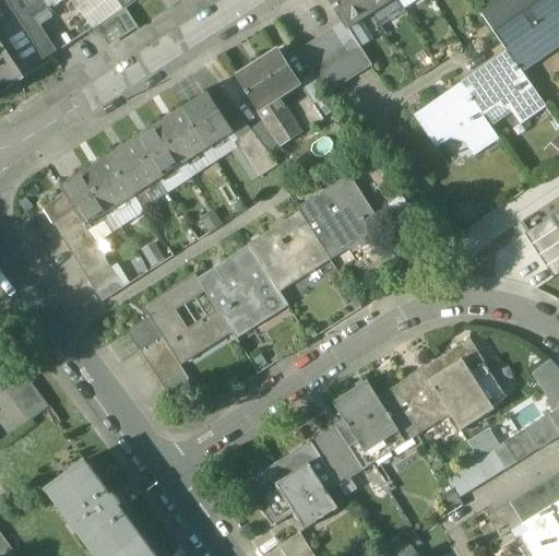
[(24,24),(8,0),(0,0),(0,86),(46,58),(24,24)]
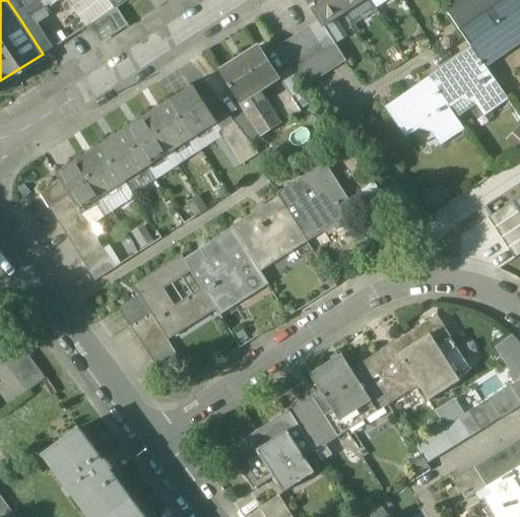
[(43,8),(37,0),(7,0),(22,22),(43,8)]
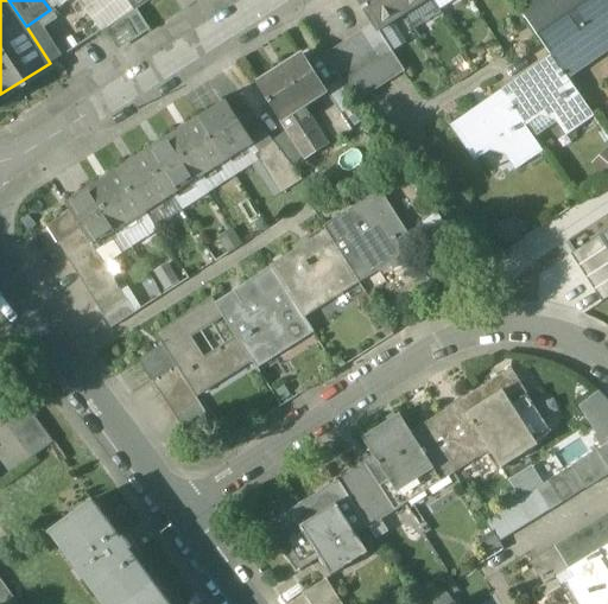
[(135,7),(131,0),(77,0),(102,30),(135,7)]
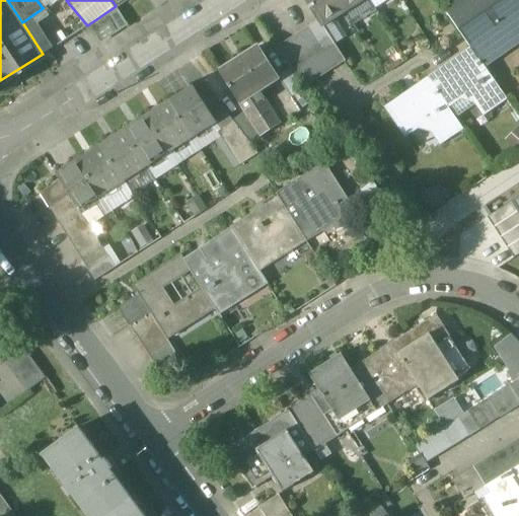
[(305,0),(318,18),(322,26),(336,17),(332,12),(342,6),(345,12),(346,11),(339,0),(305,0)]
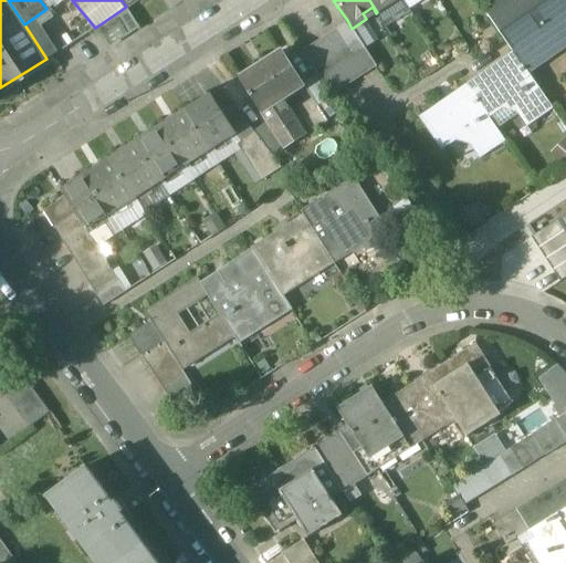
[(369,0),(377,12),(391,3),(389,0),(369,0)]
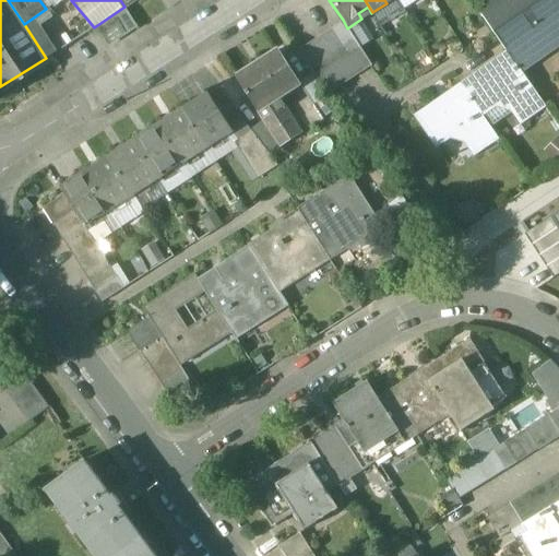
[(502,0),(483,13),(506,47),(558,9),(558,0),(502,0)]
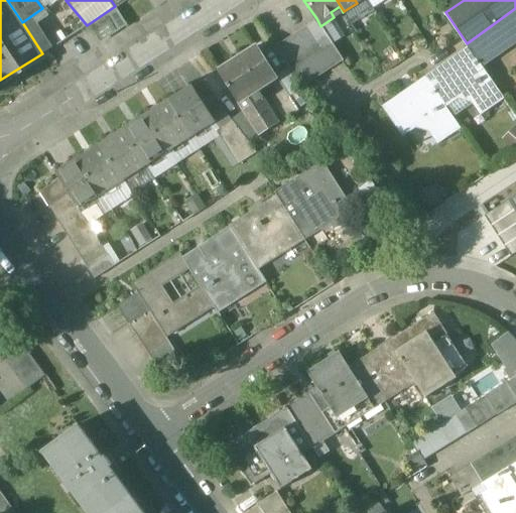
[(330,39),(324,29),(320,26),(316,18),(306,24),(319,45),(330,39)]
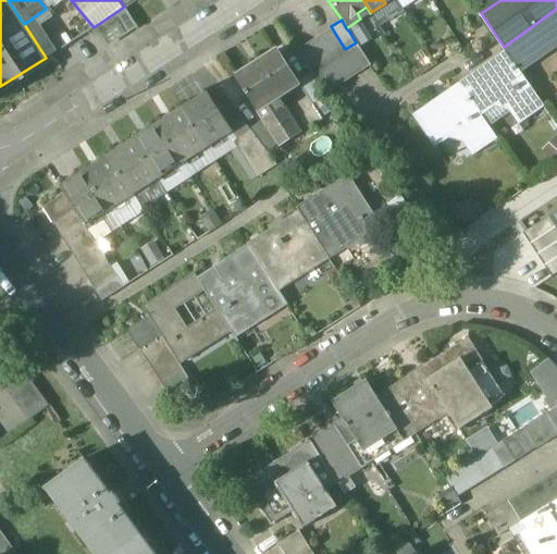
[(345,49),(331,26),(320,34),(335,56),(345,49)]
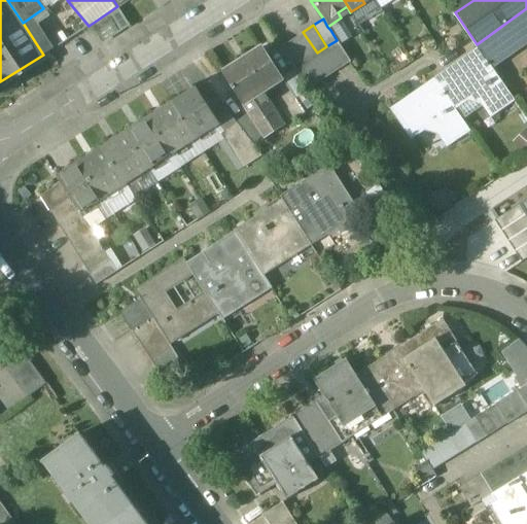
[(317,53),(303,32),(293,38),(307,59),(317,53)]
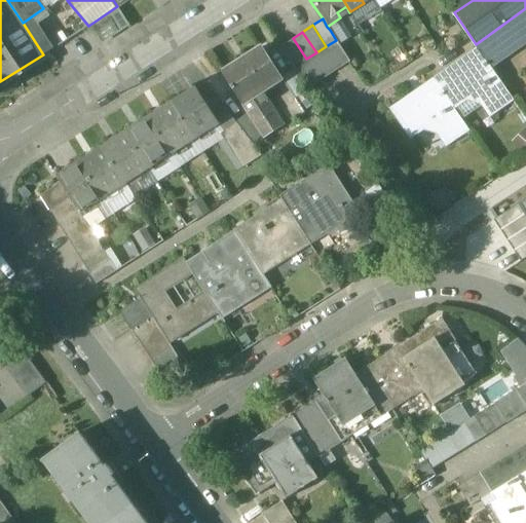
[(306,59),(293,38),(279,46),(295,67),(306,59)]
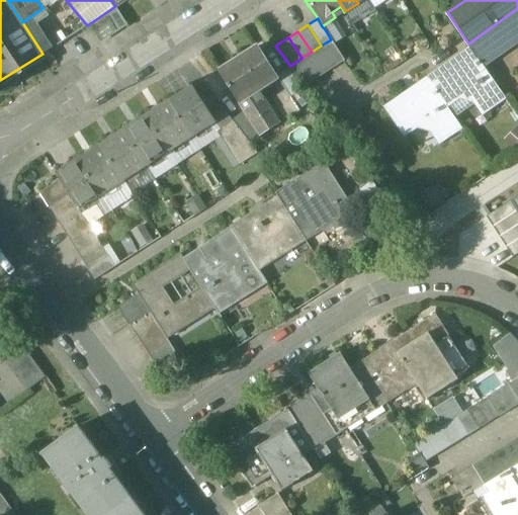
[(344,60),(331,39),(321,46),(334,66),(344,60)]
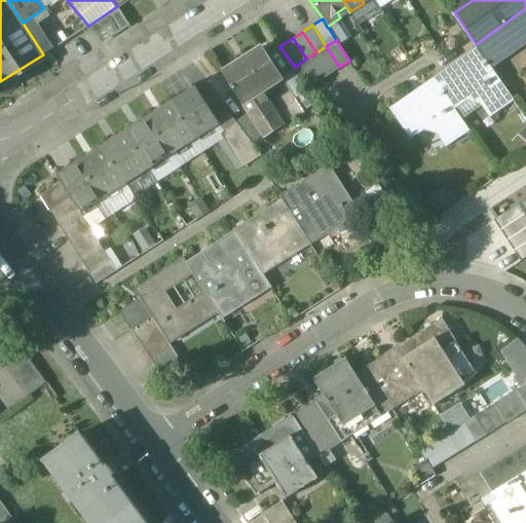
[(262,45),(222,70),(249,112),(262,133),(264,137),(285,123),(263,90),(269,86),(268,85),(283,77),(262,45)]
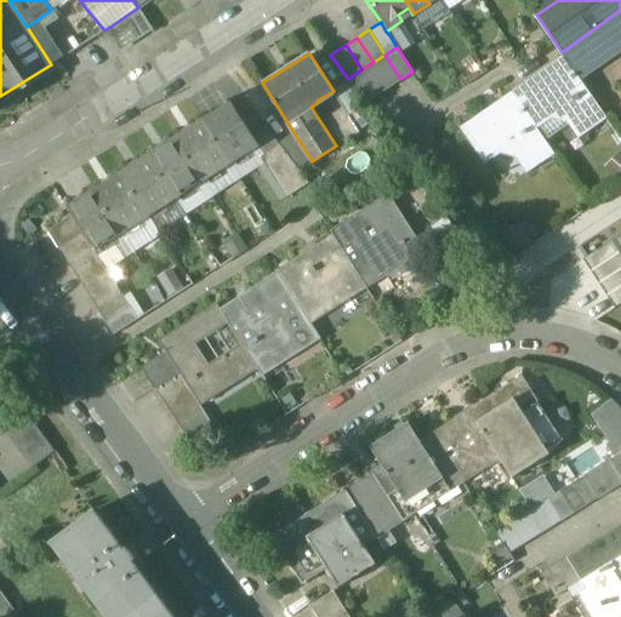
[(563,57),(514,91),(513,89),(512,90),(536,126),(552,114),(550,110),(562,103),(581,132),(577,135),(579,136),(607,116),(605,114),(563,53),(562,55),(563,57)]
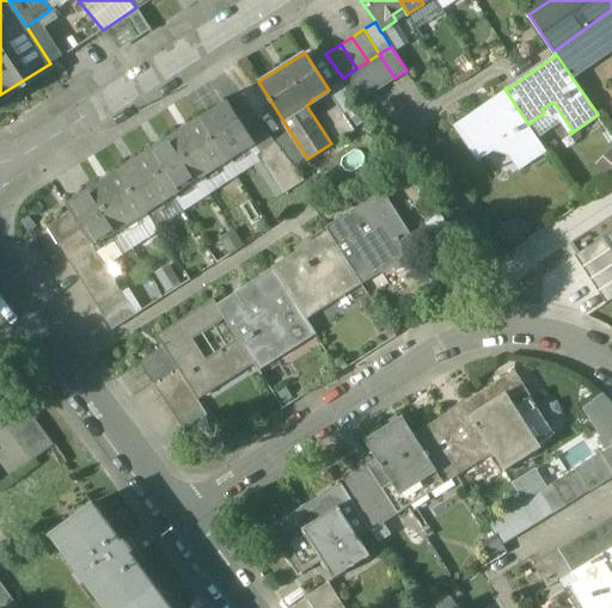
[(395,78),(379,54),(368,61),(384,85),(395,78)]
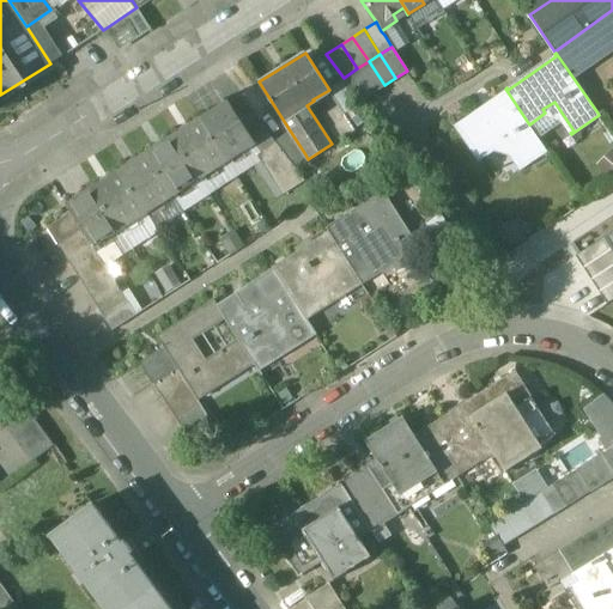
[(369,61),(357,68),(372,93),(384,85),(369,61)]
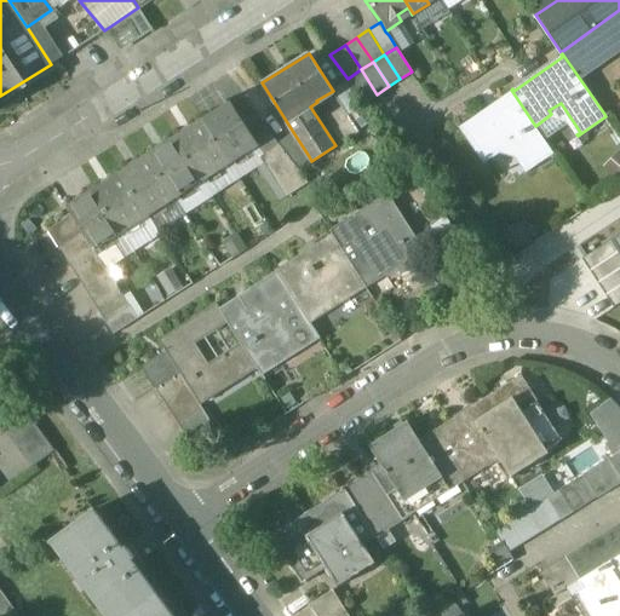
[(377,95),(361,69),(348,79),(365,102),(377,95)]
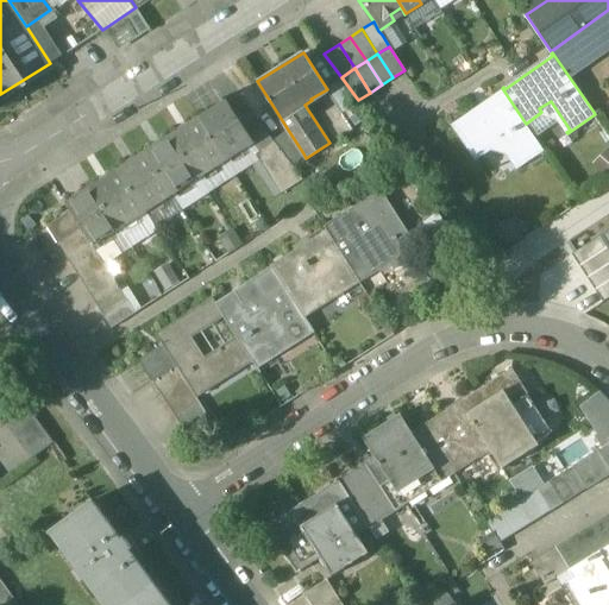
[(502,92),(454,125),(452,124),(451,125),(475,159),(491,149),(489,145),(500,137),(519,164),(515,166),(515,169),(544,150),(526,124),(502,88),(501,89),(502,92)]
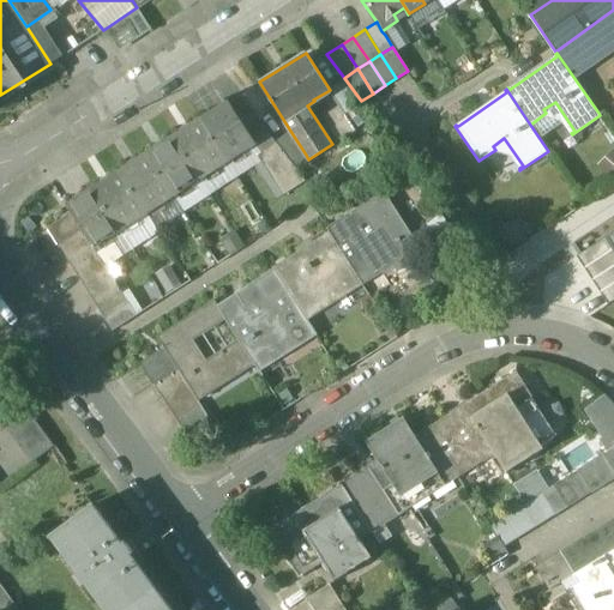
[(229,101),(202,119),(228,158),(256,142),(229,101)]
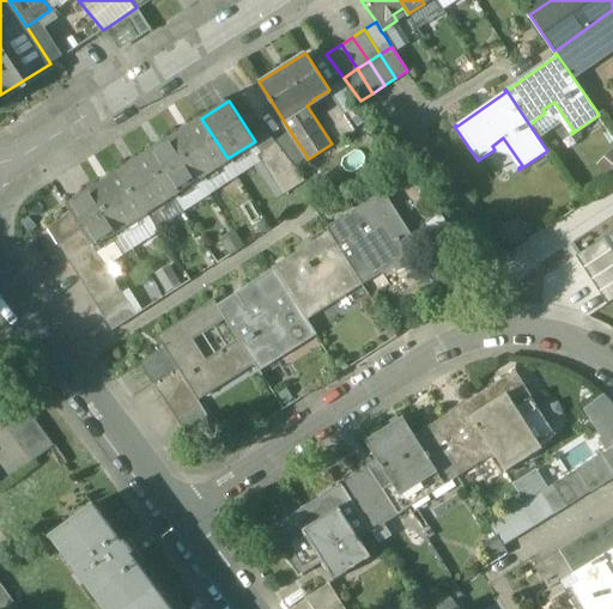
[(201,119),(175,135),(200,176),(228,158),(201,119)]
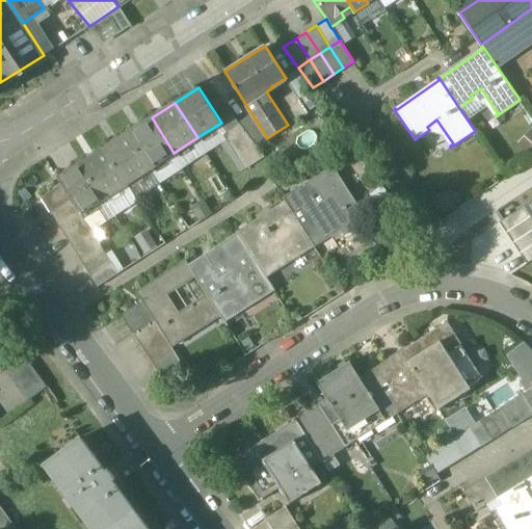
[(265,134),(251,113),(239,122),(254,141),(265,134)]
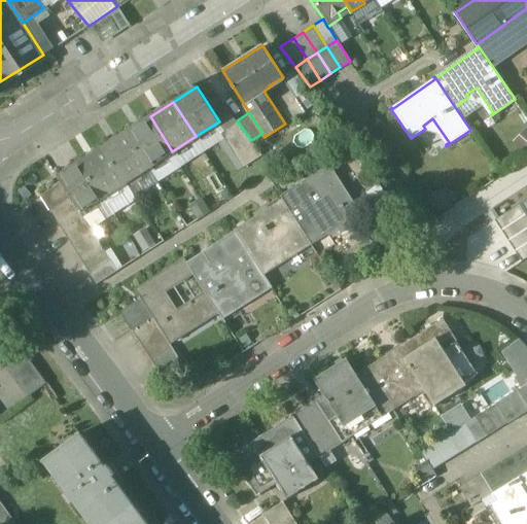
[(150,116),(128,132),(149,166),(172,151),(150,116)]
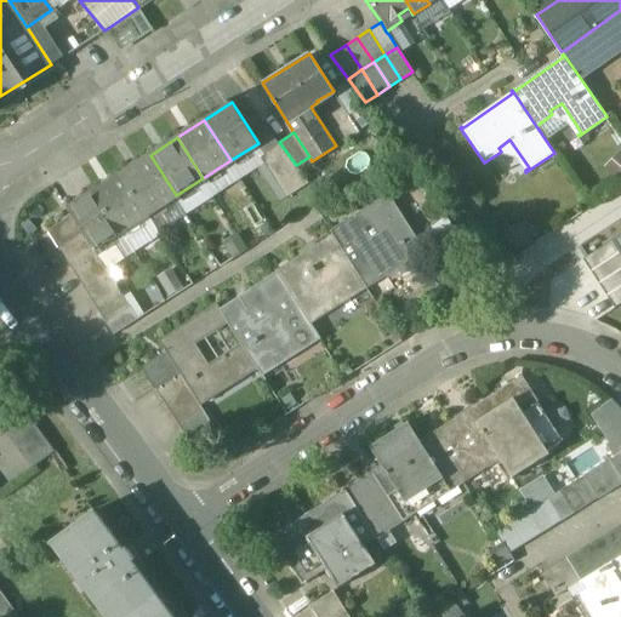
[(296,165),(279,142),(260,155),(286,196),(308,182),(296,165)]
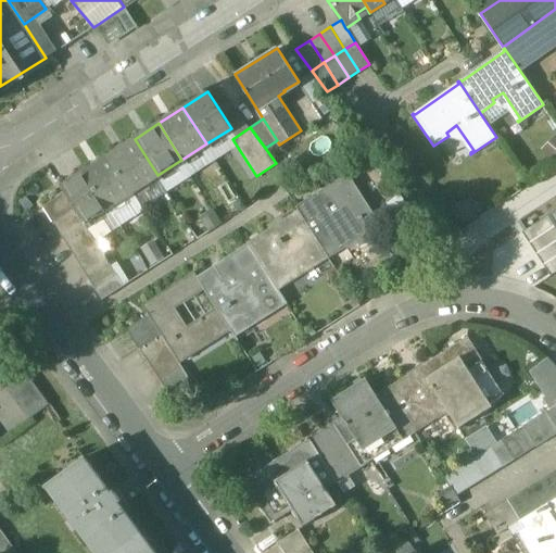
[(158,175),(135,139),(110,154),(133,190),(158,175)]
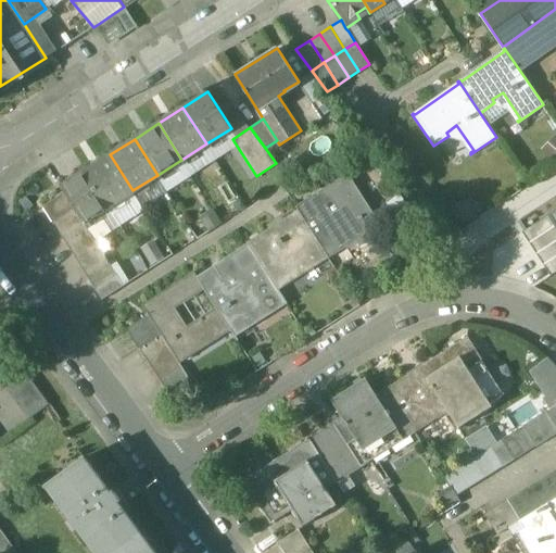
[(133,190),(110,154),(86,170),(109,205),(133,190)]
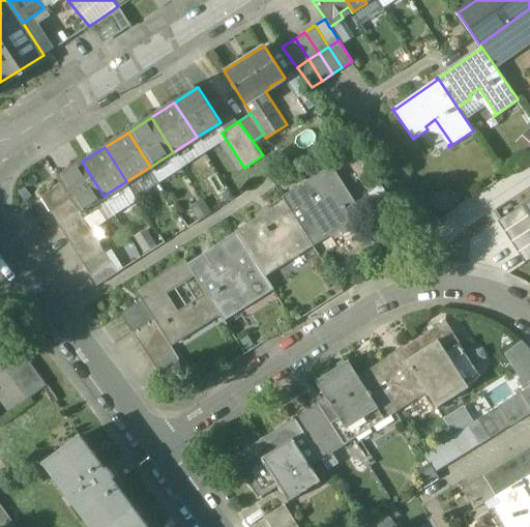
[(104,196),(82,162),(58,177),(61,182),(71,198),(78,208),(80,211),(104,196)]
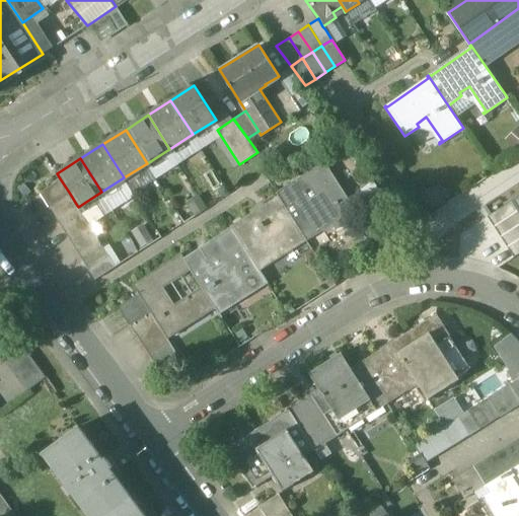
[(324,161),(277,192),(304,234),(307,239),(355,209),(324,161)]
